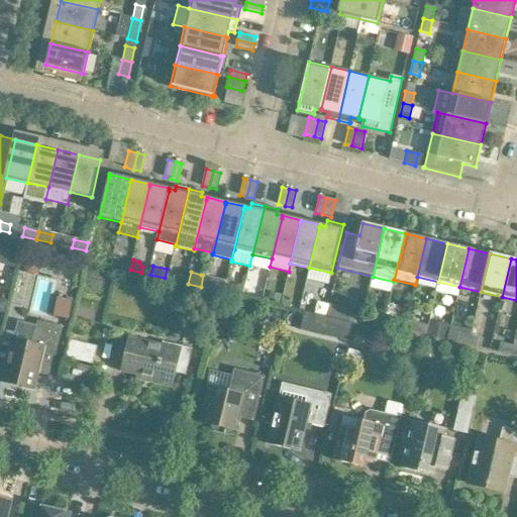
[(210,279),(208,287),(216,289),(218,281),(210,279)]
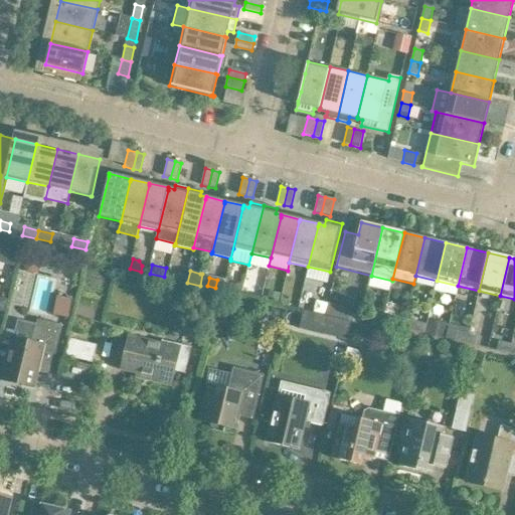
[(270,292),(268,301),(280,303),(282,295),(270,292)]
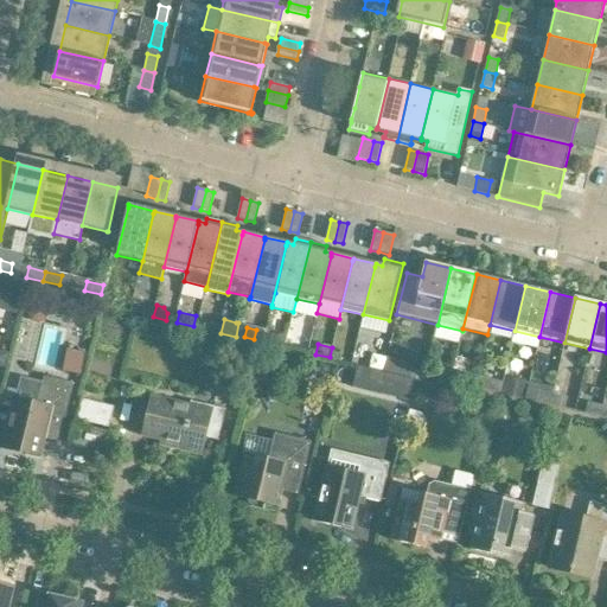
[(68,350),(63,371),(77,375),(83,353),(68,350)]
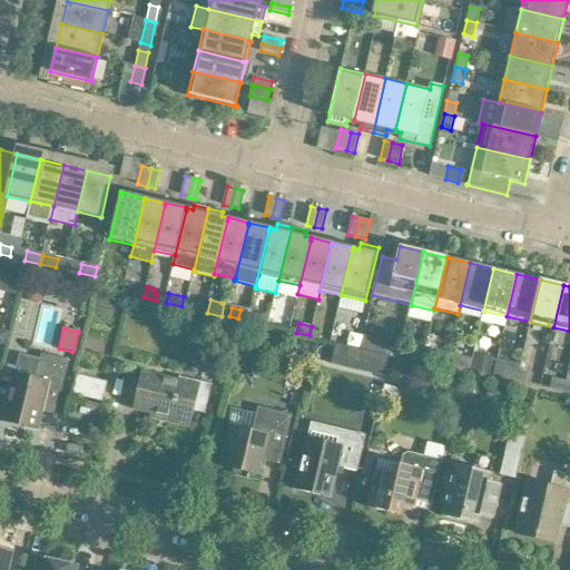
[(0,330),(0,344),(7,346),(10,332),(0,330)]
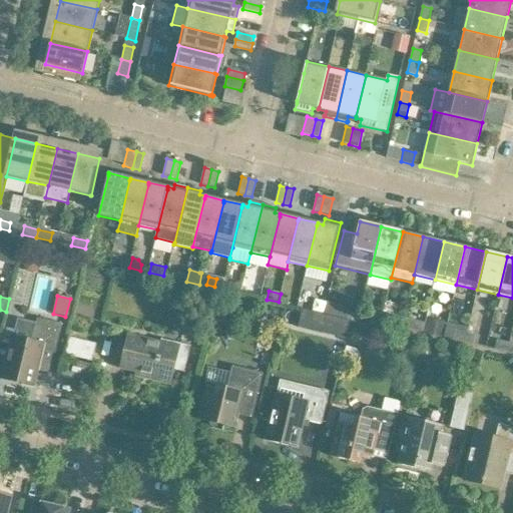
[(271,308),(270,313),(273,318),(278,319),(280,310),(271,308)]
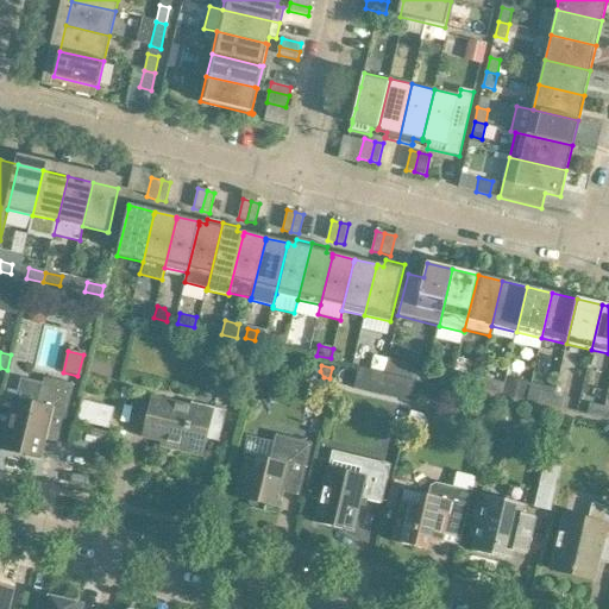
[(413,369),(410,380),(425,383),(427,376),(428,372),(413,369)]
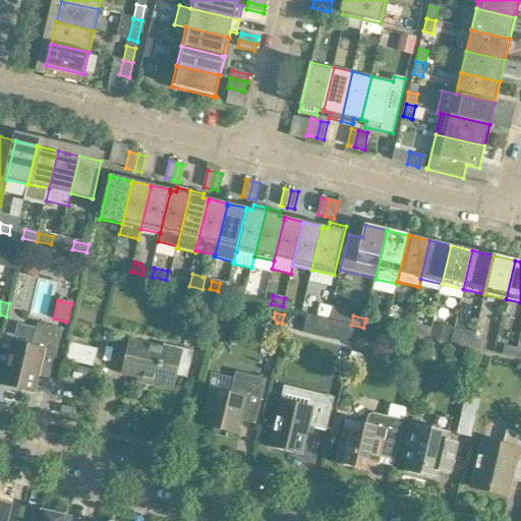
[(374,325),(387,328),(389,319),(377,315),(374,325)]
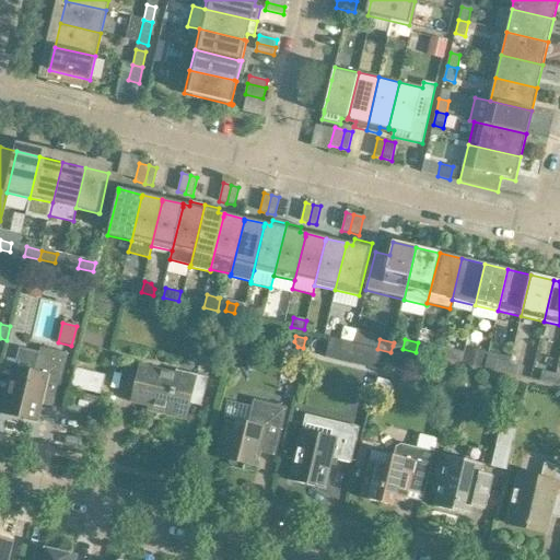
[(418,342),(416,352),(439,358),(441,348),(432,346),(419,342),(418,342)]
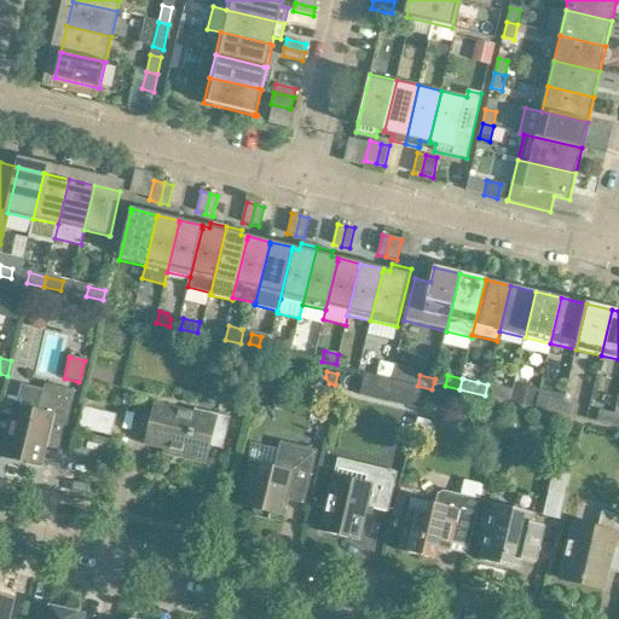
[(39,406),(33,411),(16,406),(4,457),(40,466),(50,423),(67,427),(75,391),(45,383),(39,406)]
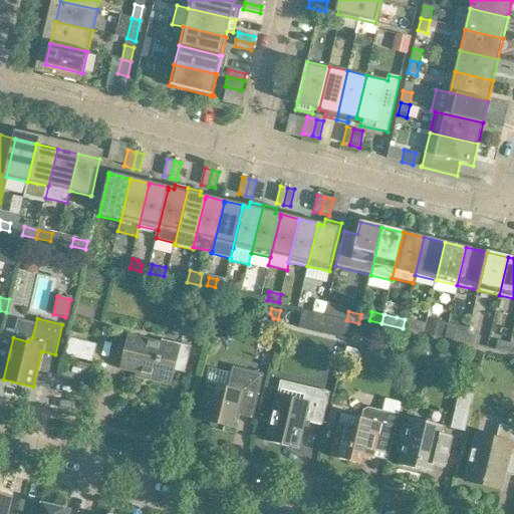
[(405,319),(403,328),(424,333),(426,324),(405,319)]
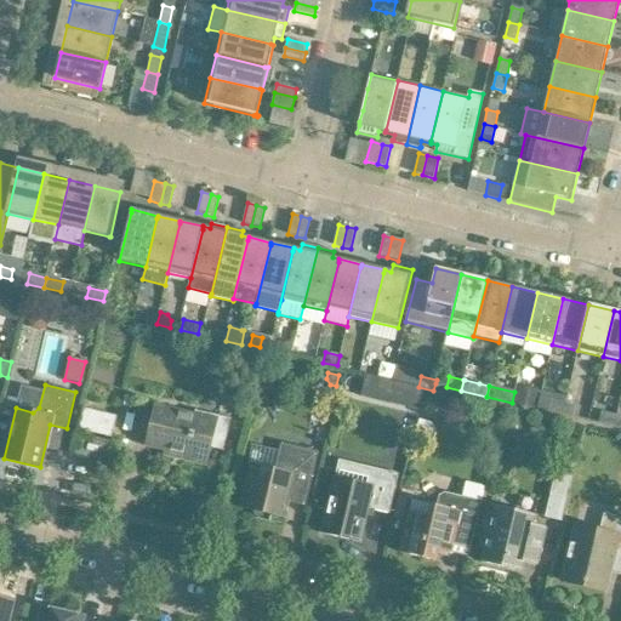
[(518,387),(514,403),(536,408),(540,392),(518,387)]
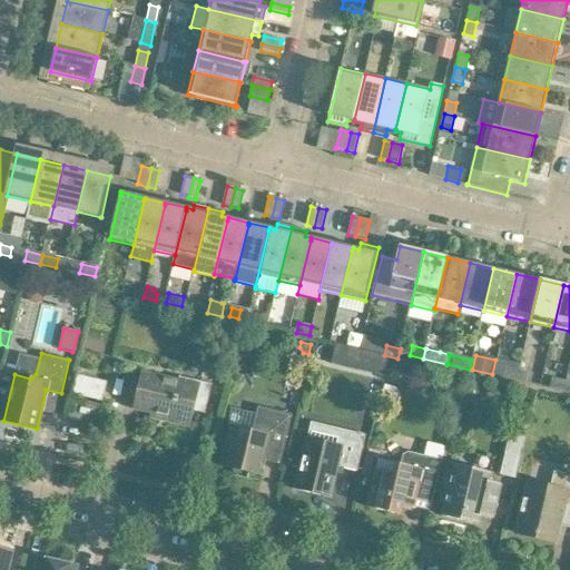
[(498,359),(493,375),(517,381),(519,371),(505,367),(507,361),(498,359)]
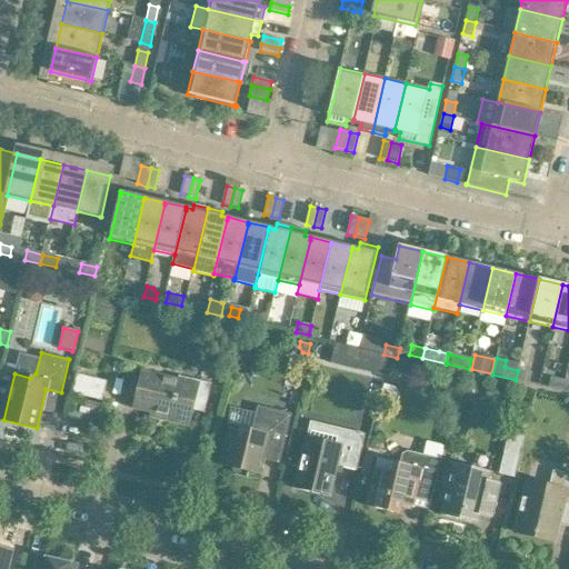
[(378,379),(381,363),(361,359),(358,375),(378,379)]
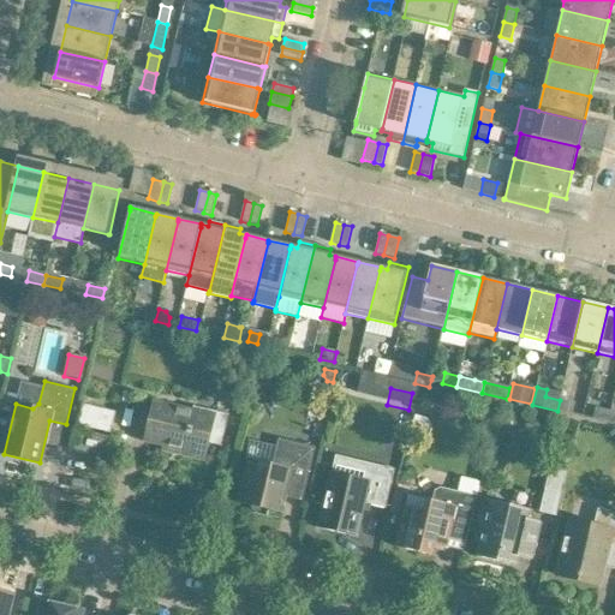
[(574,404),(560,400),(557,411),(572,415),(574,404)]
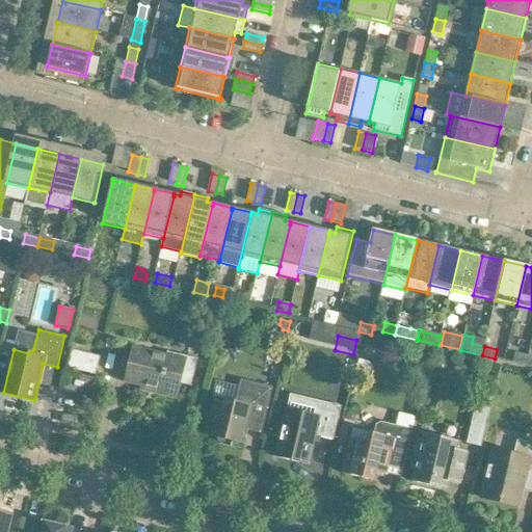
[(134,348),(126,381),(141,384),(158,389),(158,393),(176,397),(179,383),(185,384),(191,386),(193,377),(197,360),(169,352),(168,356),(134,348)]
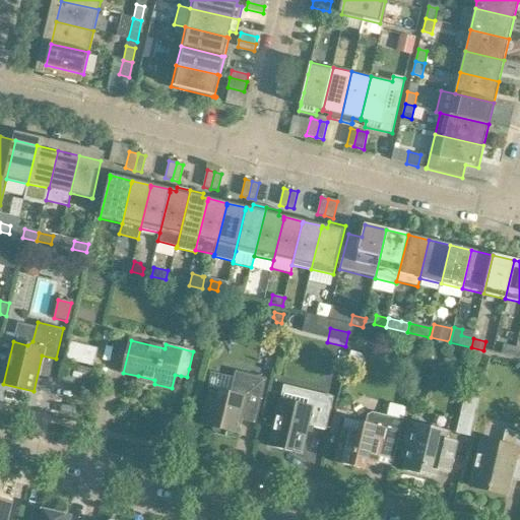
[(65,360),(93,367),(98,348),(69,341),(65,360)]
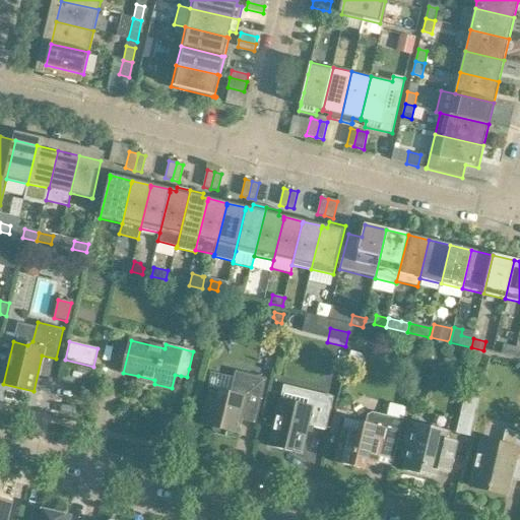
[(405,345),(403,352),(407,358),(413,359),(418,354),(419,349),(415,343),(410,343),(405,345)]
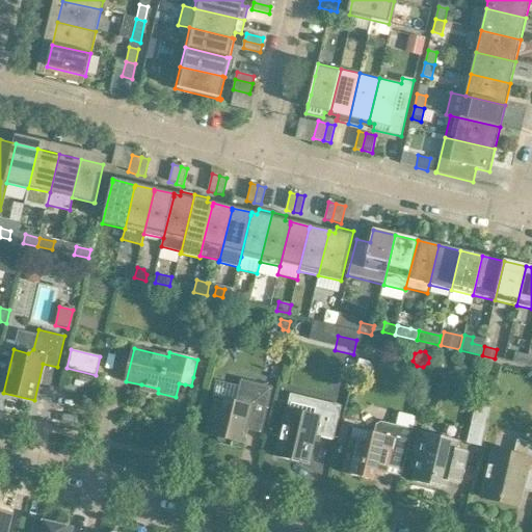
[(513,363),(526,366),(528,356),(515,353),(513,363)]
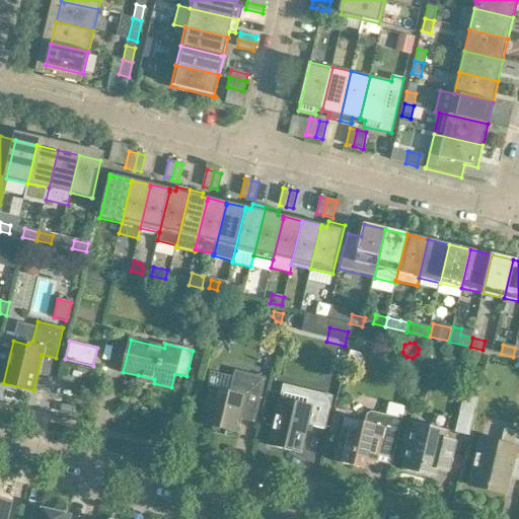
[(58,379),(81,385),(89,387),(93,370),(62,362),(58,379)]
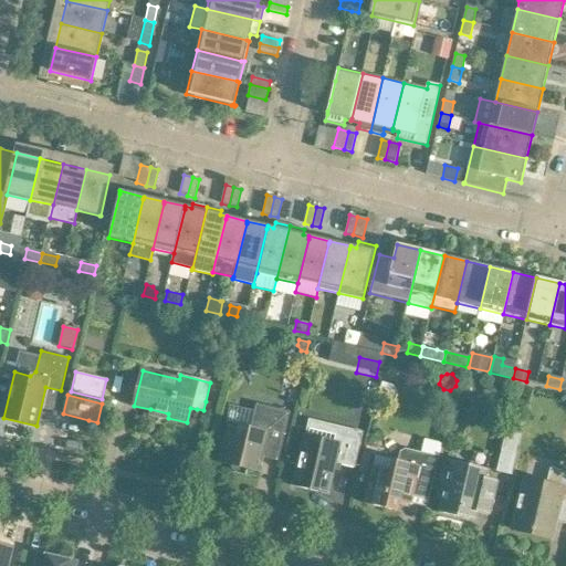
[(229,423),(220,462),(232,465),(231,468),(234,472),(247,475),(248,469),(259,471),(262,458),(279,461),(291,411),(268,406),(262,406),(255,410),(253,415),(250,429),(229,423)]
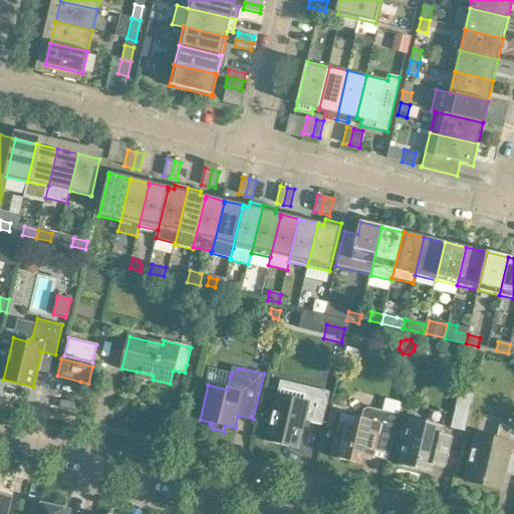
[(456,409),(470,412),(477,382),(463,379),(456,409)]
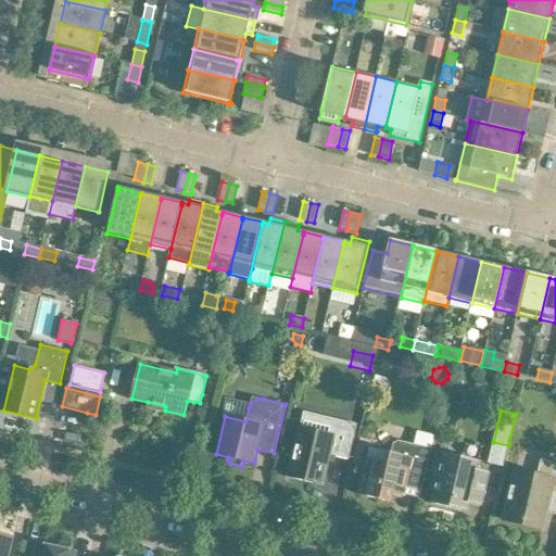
[(344,424),(341,437),(298,427),(286,478),(324,487),(324,484),(323,484),(329,455),(349,459),(356,427),(344,424)]
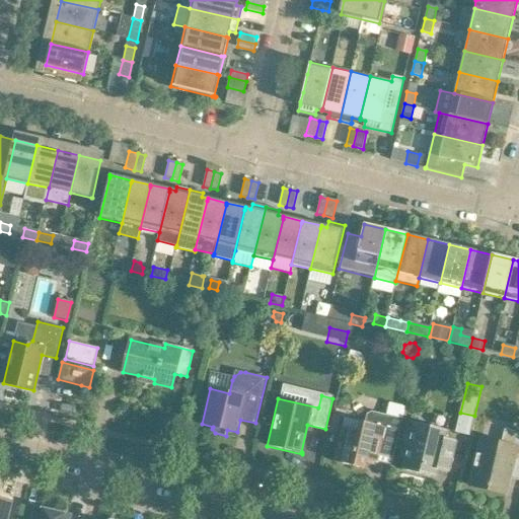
[(397,404),(394,417),(402,419),(405,406),(397,404)]
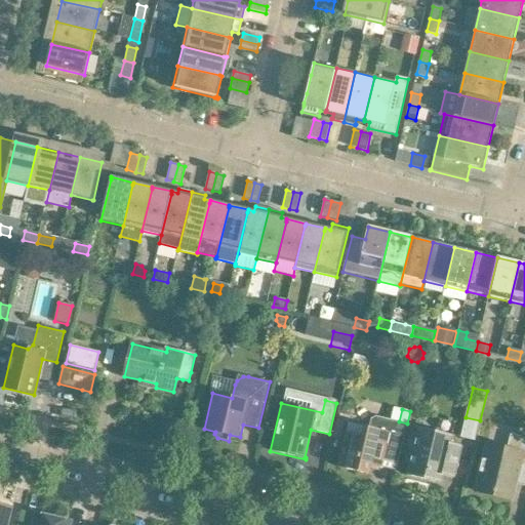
[(347,432),(338,467),(368,475),(370,465),(380,468),(382,460),(398,463),(407,423),(399,421),(376,416),(371,419),(369,428),(366,427),(363,436),(347,432)]
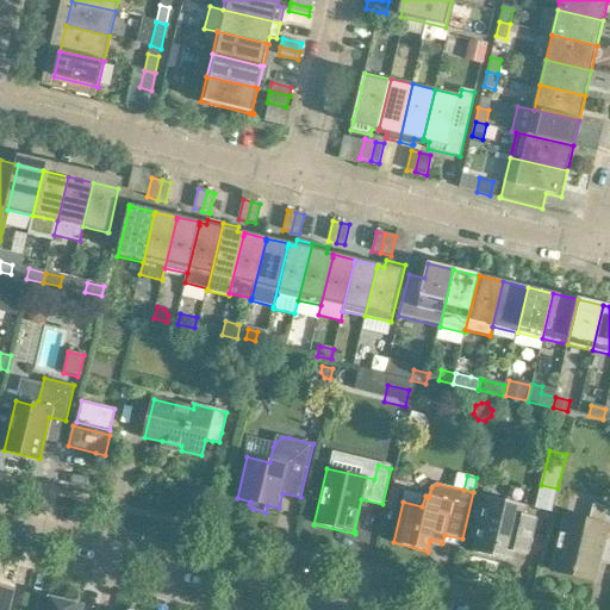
[(523,515),(526,505),(487,497),(474,553),(512,561),(514,553),(527,555),(536,518),(523,515)]
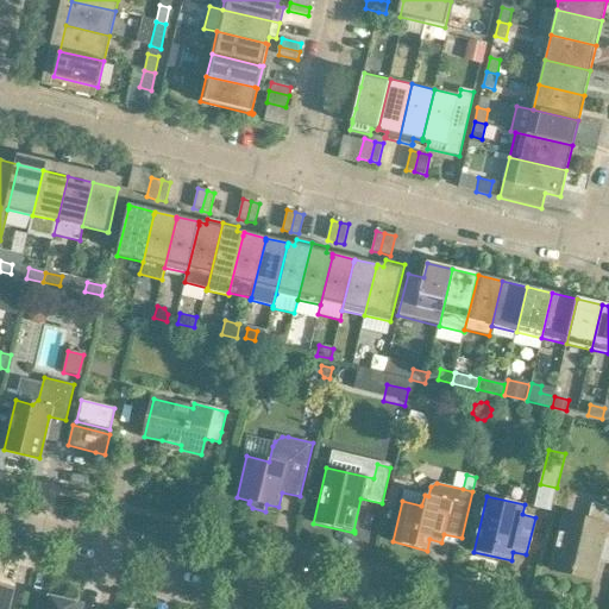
[(565,515),(552,570),(594,581),(602,544),(608,544),(608,508),(592,504),(588,520),(565,515)]
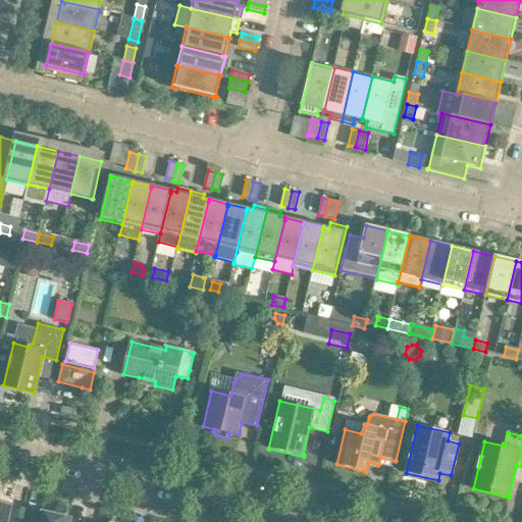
[(0,521),(7,521),(12,505),(0,501),(0,521)]
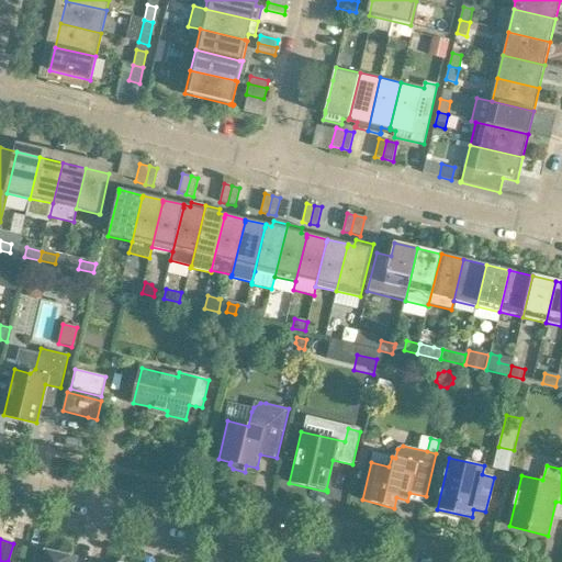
[(76,561),(77,559),(38,549),(35,561),(76,561)]
